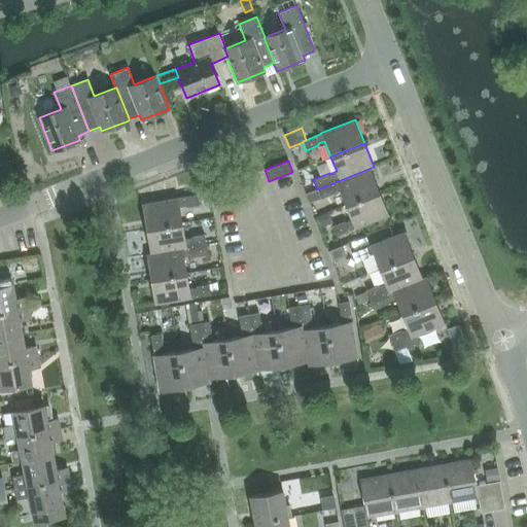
[(345,206),(379,191),(371,169),(374,167),(317,189),(321,199),(332,194),(331,192),(339,189),(345,206)]
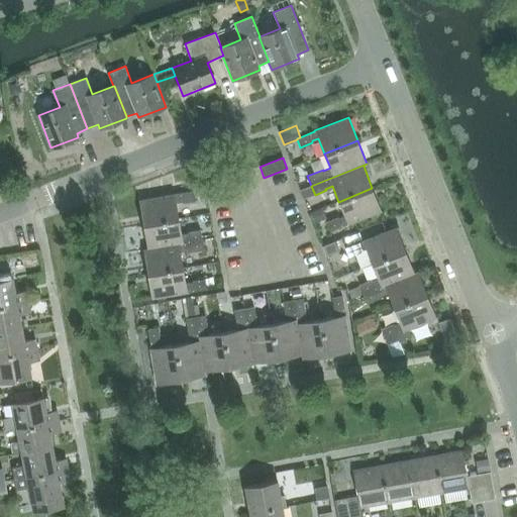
[(372,188),(338,202),(344,216),(337,218),(337,217),(325,222),(329,232),(347,224),(347,225),(382,212),(372,188)]
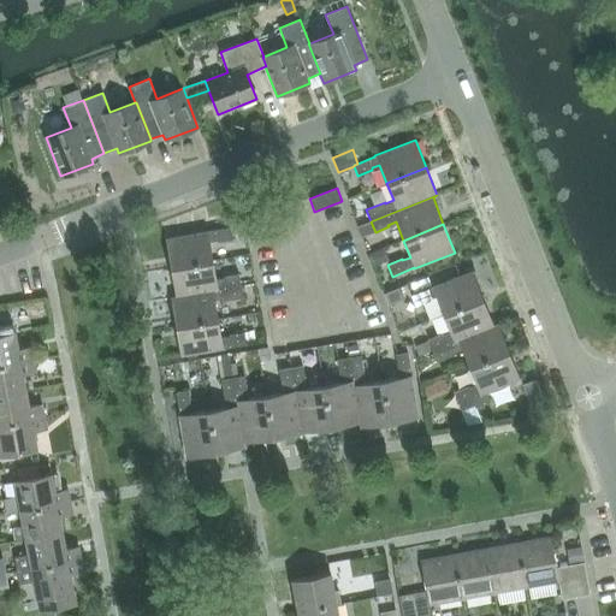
[(171,268),(212,261),(208,241),(215,240),(217,242),(232,240),(230,227),(207,232),(207,231),(165,238),(171,268)]
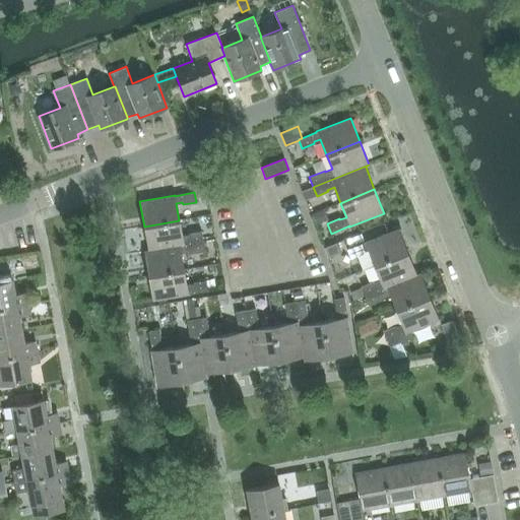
[(202,241),(201,231),(188,233),(188,235),(181,236),(179,220),(144,226),(148,249),(148,251),(202,241)]
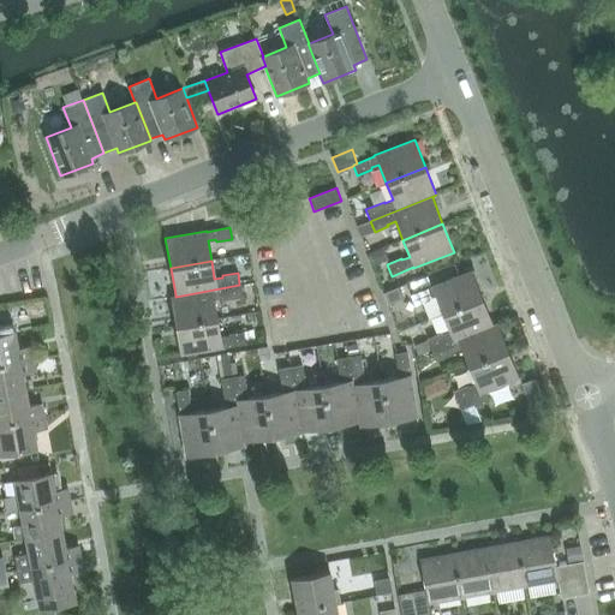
[(447,311),(482,298),(471,269),(431,286),(431,287),(410,296),(415,306),(434,299),(433,297),(440,294),(447,311)]
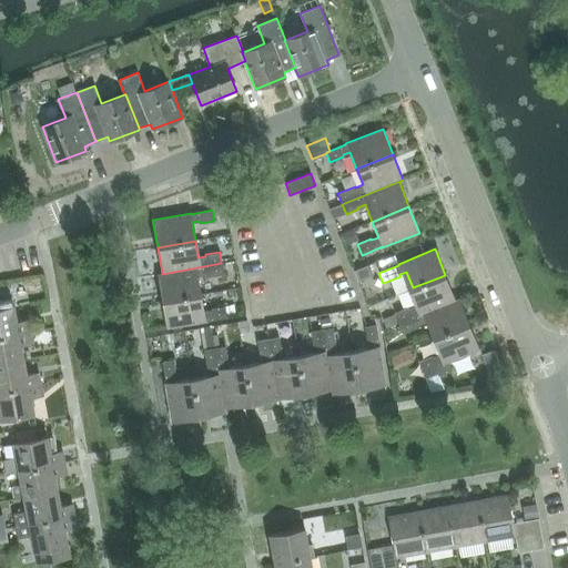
[(367,262),(348,269),(355,288),(375,282),(367,262)]
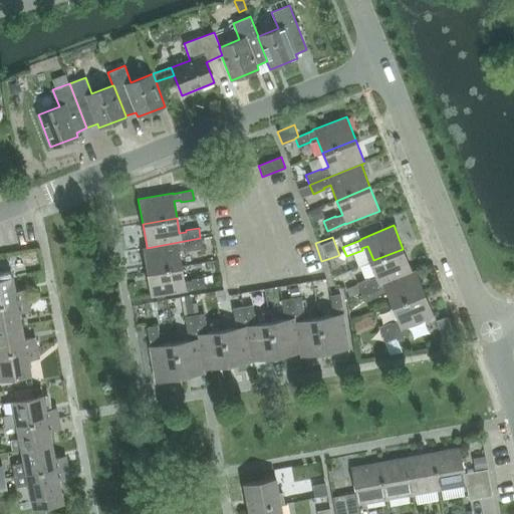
[(147,273),(180,267),(177,250),(185,249),(185,251),(202,248),(200,238),(147,248),(147,246),(142,247),(147,273)]
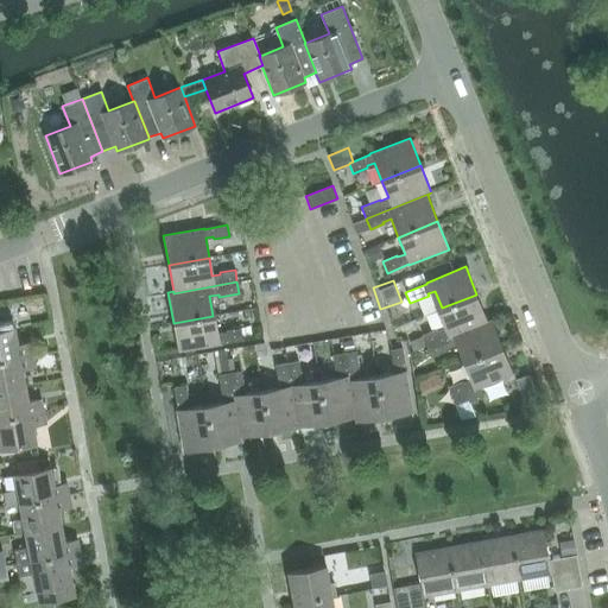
[(426,346),(492,320),(492,318),(487,321),(476,295),(442,308),(449,327),(442,330),(441,328),(422,335),(426,346)]
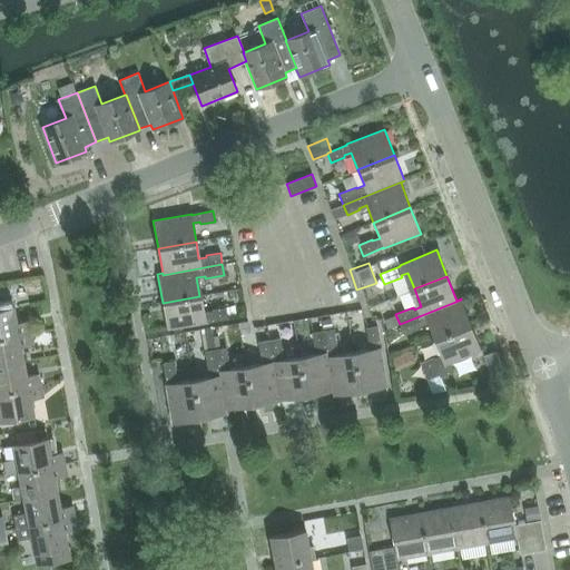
[(199,296),(163,303),(167,330),(206,323),(227,318),(225,307),(210,310),(212,311),(203,313),(199,296)]
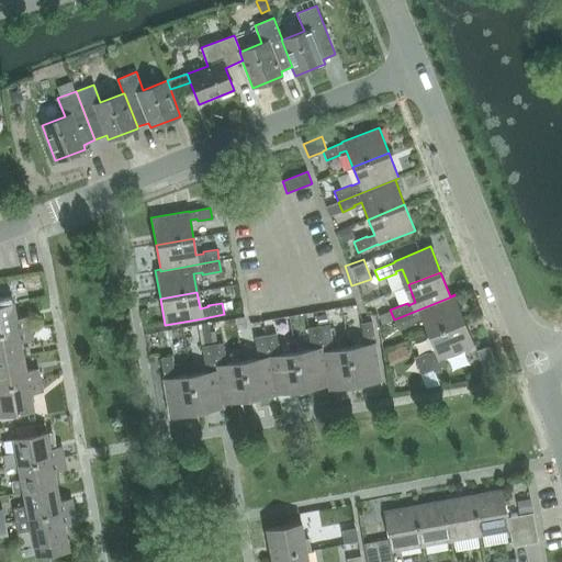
[(428,335),(464,321),(454,295),(394,319),(398,330),(416,324),(415,322),(422,318),(428,335)]
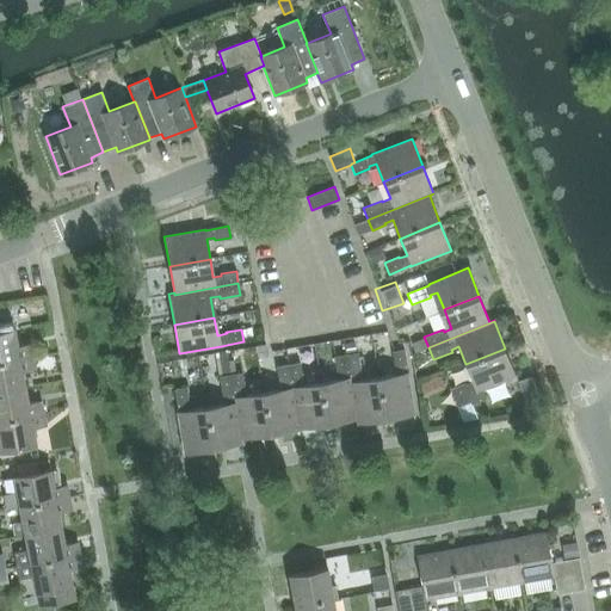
[(0,363),(34,357),(31,345),(18,347),(14,329),(0,332),(0,363)]
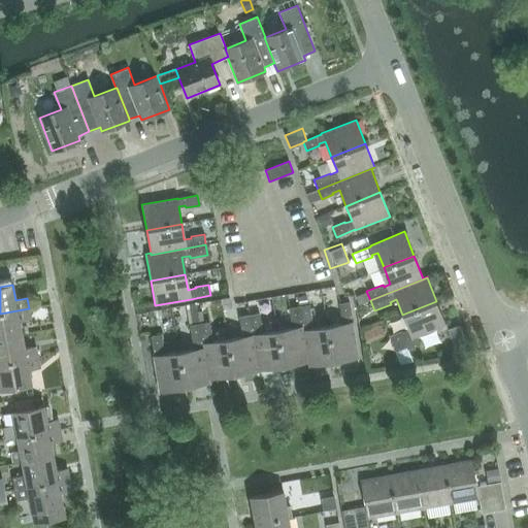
[(436,301),(402,315),(408,330),(401,333),(401,331),(389,336),(395,352),(406,348),(407,350),(420,344),(417,336),(446,325),(436,301)]
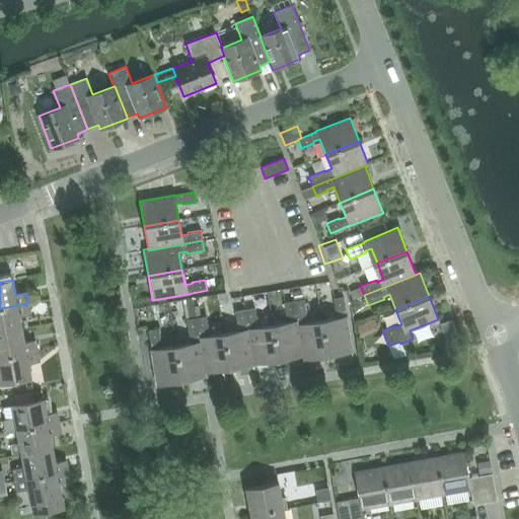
[(321,321),(327,356),(353,352),(347,316),(346,316),(343,298),(332,299),(335,312),(336,311),(338,319),(321,321)]
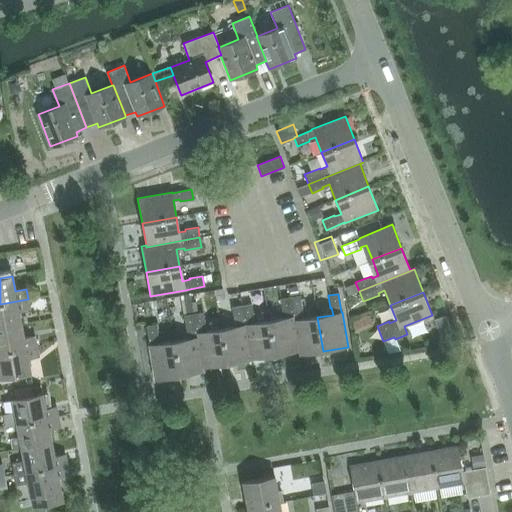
[(323,351),(317,317),(301,320),(300,313),(302,312),(299,296),(289,298),(298,351),(299,355),(323,351)]
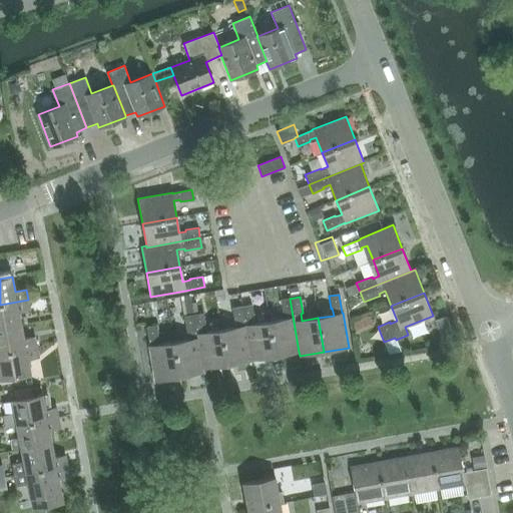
[(276,356),(299,352),(290,299),(280,301),(283,313),(284,313),(285,320),(270,323),(276,356)]
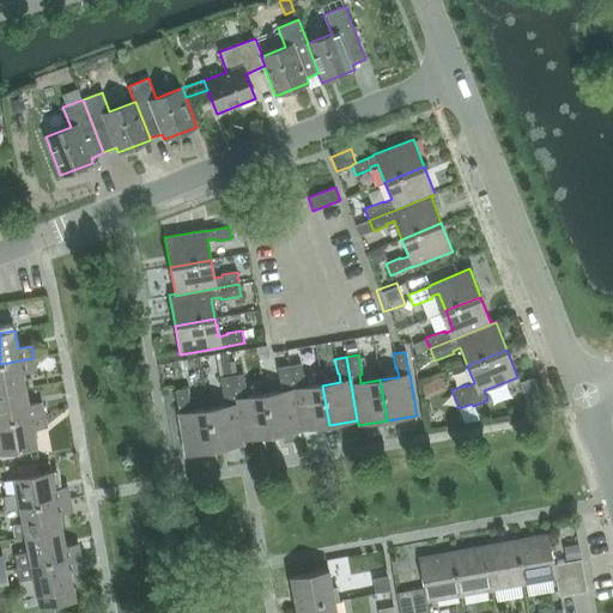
[(0,393),(25,388),(23,371),(35,369),(34,358),(0,364),(0,393)]
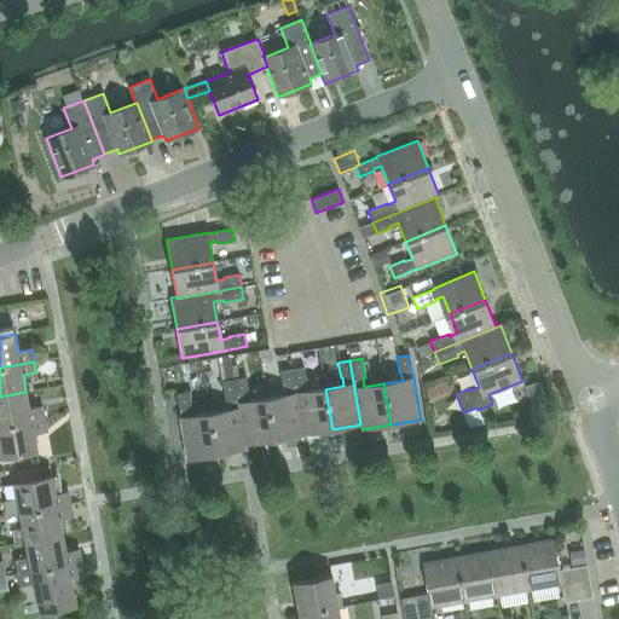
[(449,372),(453,386),(472,379),(467,365),(449,372)]
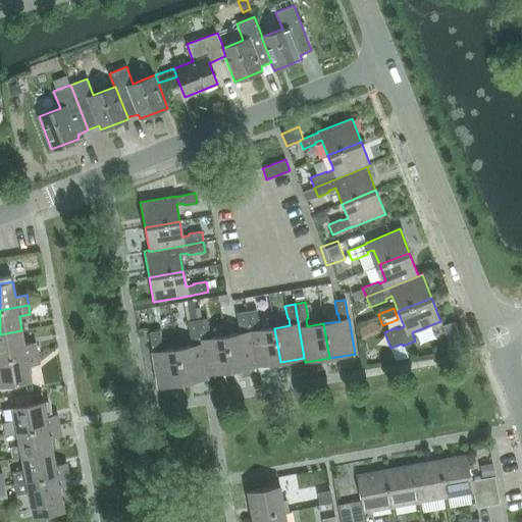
[(280,362),(274,328),(257,331),(256,323),(258,323),(256,310),(246,312),(256,367),(280,362)]
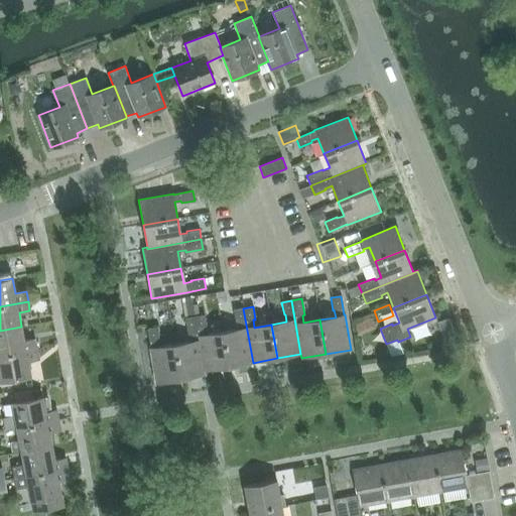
[(229,367),(253,363),(243,308),(233,310),(235,323),(236,323),(237,331),(223,333),(229,367)]
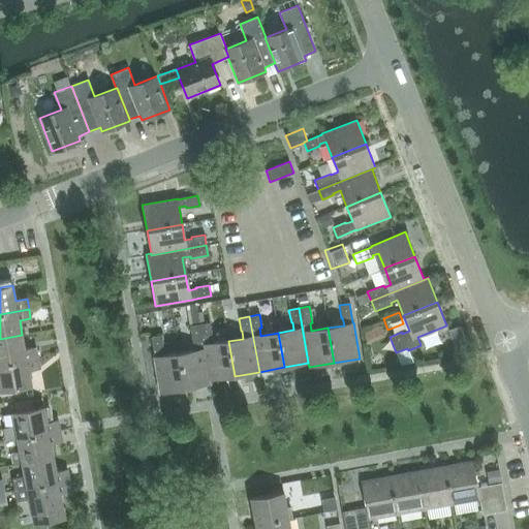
[(235,376),(228,341),(211,344),(209,337),(211,336),(209,323),(199,325),(210,380),(235,376)]
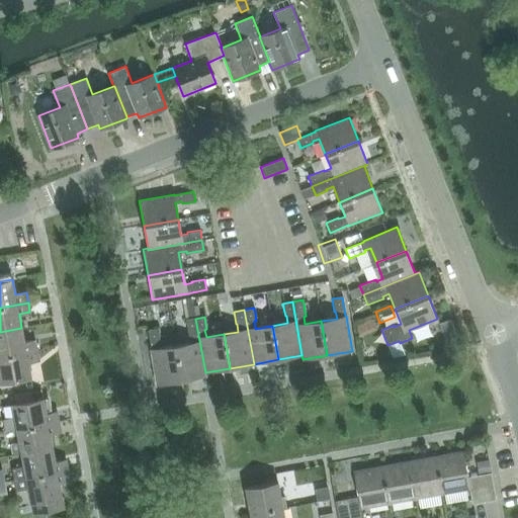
[(205,372),(195,319),(185,320),(188,337),(191,336),(192,343),(175,346),(181,380),(206,376),(205,372)]
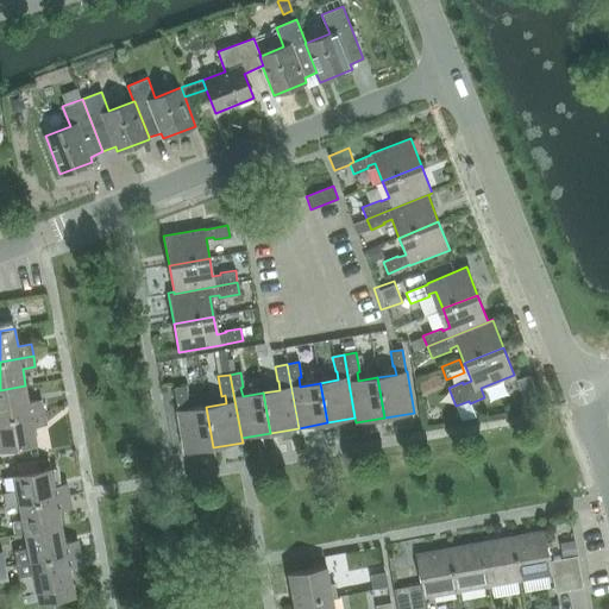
[(0,420),(43,412),(41,400),(29,402),(25,385),(0,390),(0,420)]
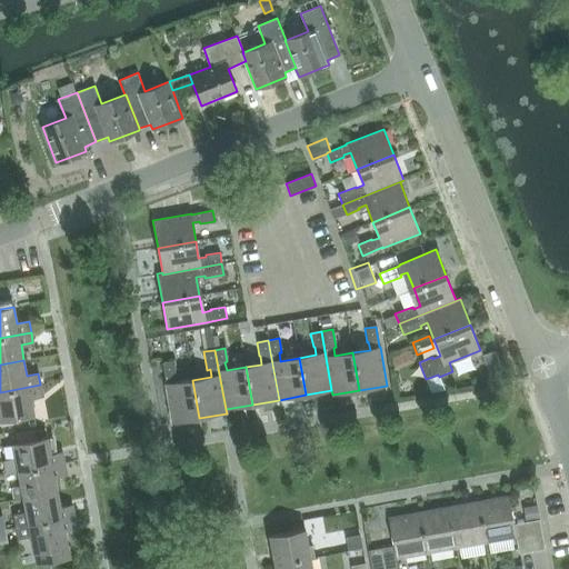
[(199,418),(192,380),(176,383),(173,376),(176,375),(173,361),(162,363),(166,383),(165,385),(172,422),(199,418)]
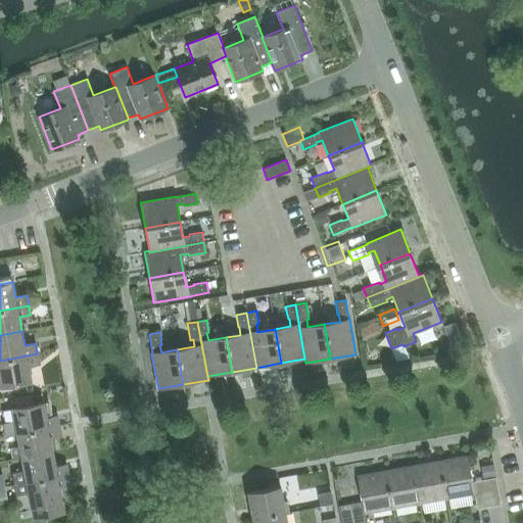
[(37,353),(0,361),(0,385),(31,380),(28,366),(39,364),(37,353)]
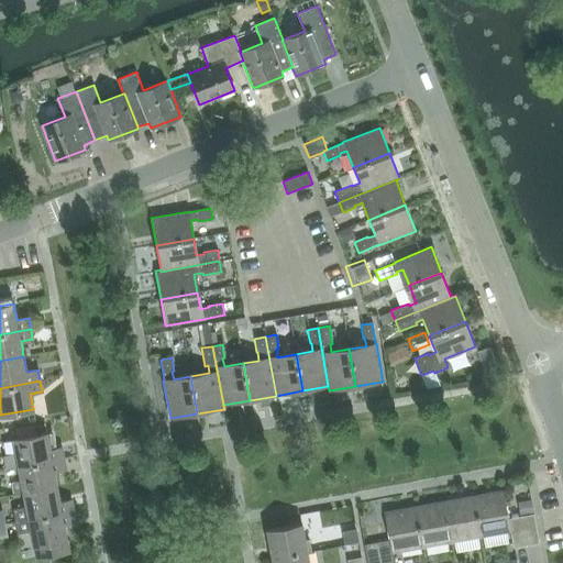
[(6,470),(19,467),(64,459),(62,448),(50,450),(46,434),(13,440),(17,454),(3,456),(6,470)]
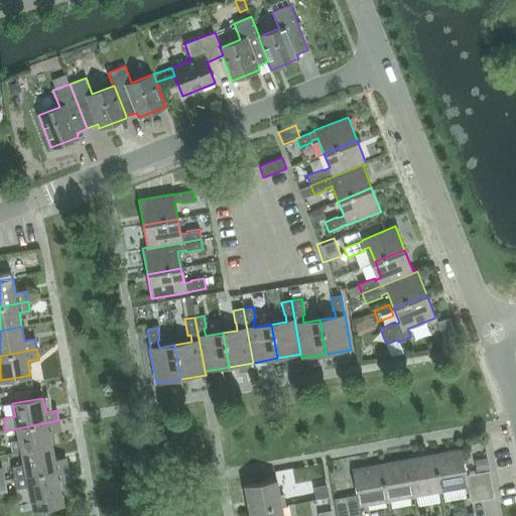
[(21,453),(52,446),(49,432),(60,430),(58,420),(17,428),(21,453)]
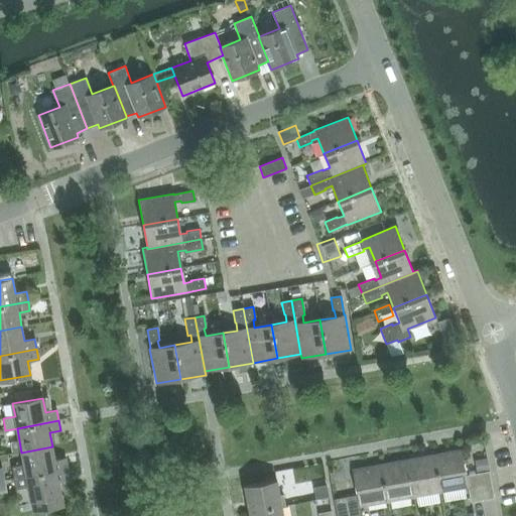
[(14,479),(26,477),(68,470),(66,459),(55,461),(52,446),(21,453),(24,465),(12,467),(14,479)]
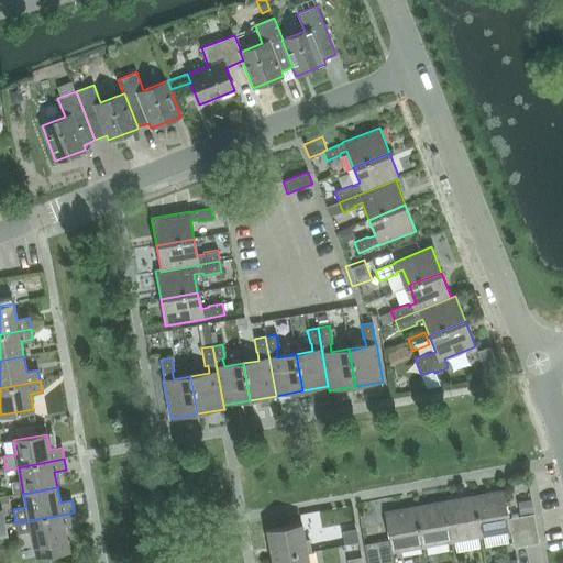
[(473,496),(481,536),(509,530),(512,547),(526,544),(520,514),(508,516),(503,490),(473,496)]
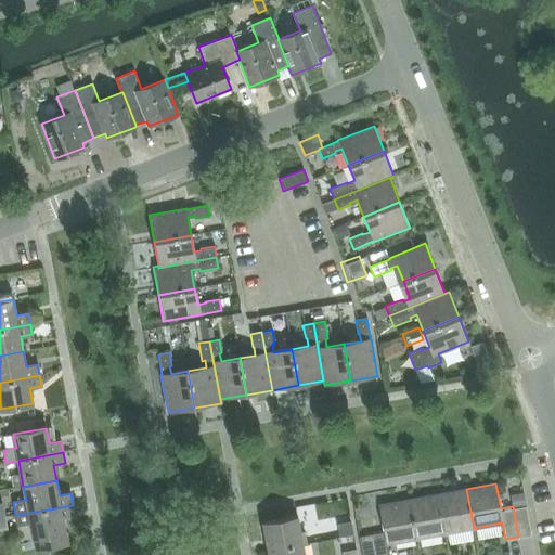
[(443,533),(474,528),(466,489),(437,494),(443,533)]
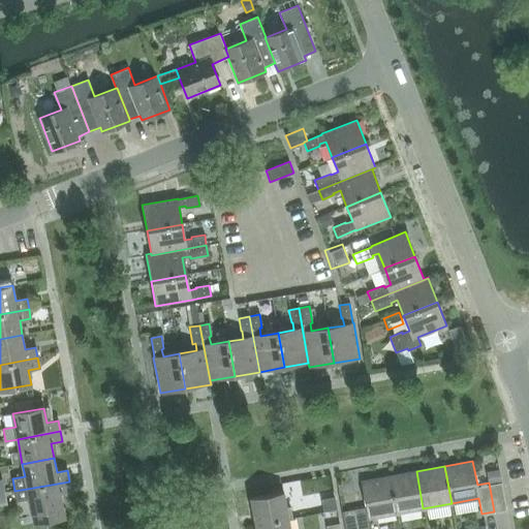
[(396,514),(423,508),(416,471),(389,476),(396,514)]
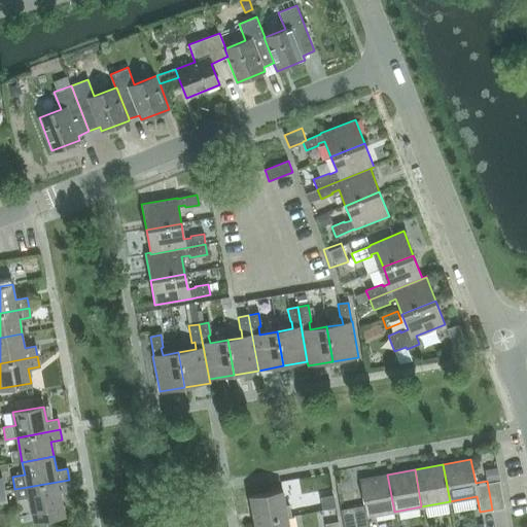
[(334,475),(339,498),(356,494),(350,470),(334,475)]
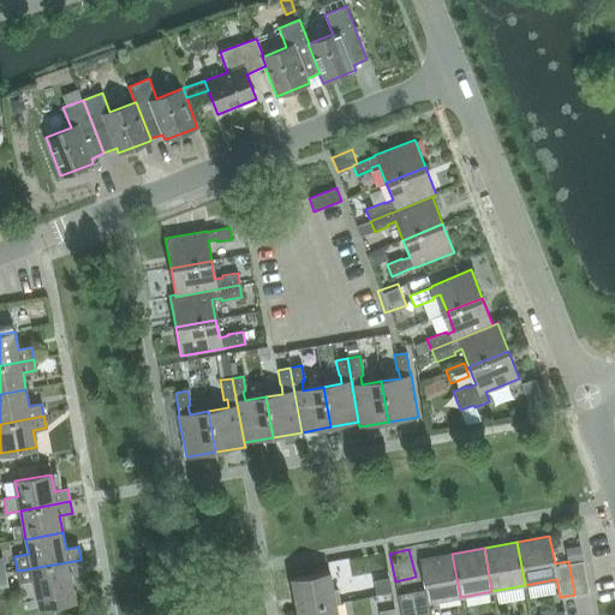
[(429,614),(428,603),(460,597),(452,554),(419,560),(424,587),(412,590),(416,614),(429,614)]
